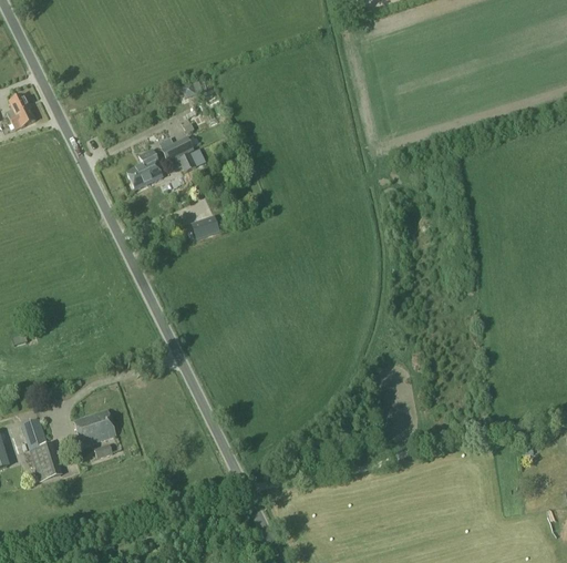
[(169,86),(173,99),(196,91),(192,79),(169,86)]
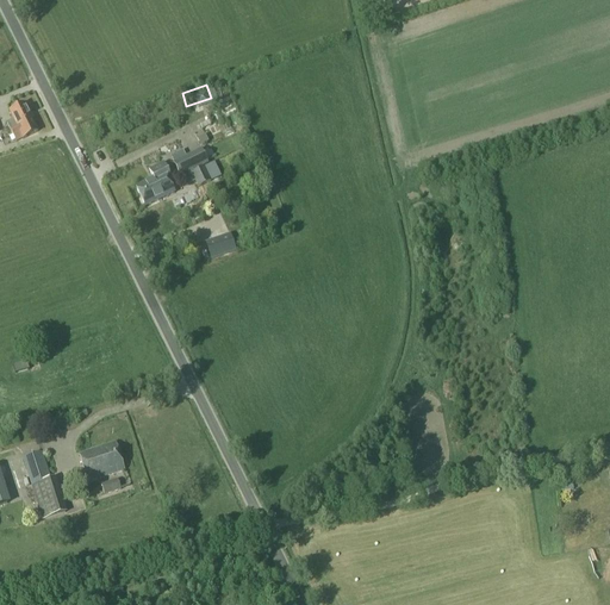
[(8,108),(16,123),(10,126),(16,138),(22,136),(37,129),(31,116),(32,114),(26,100),(8,108)]
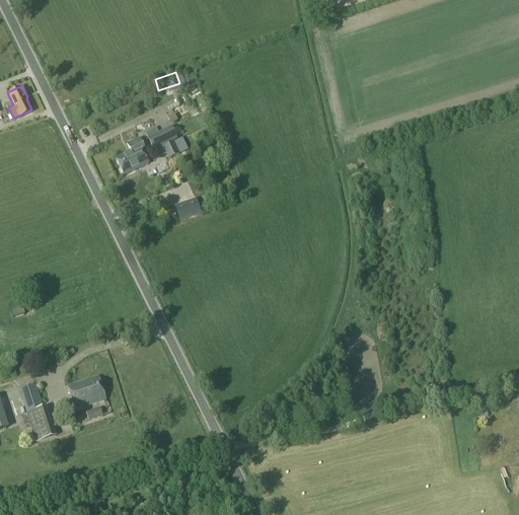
[(174,117),(179,115),(174,105),(169,107),(174,117)]
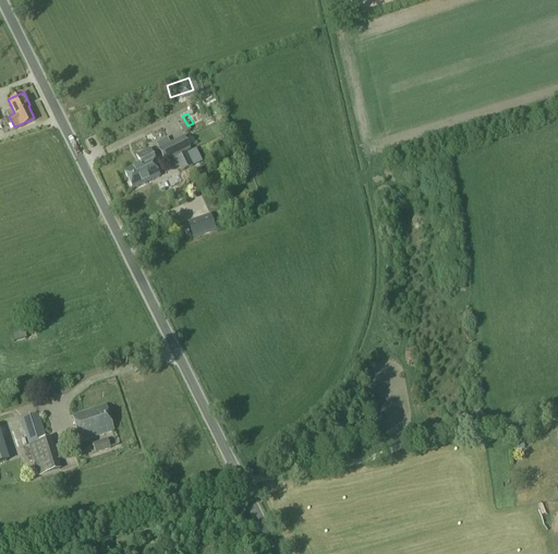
[(160,137),(170,130),(167,127),(157,133),(160,137)]
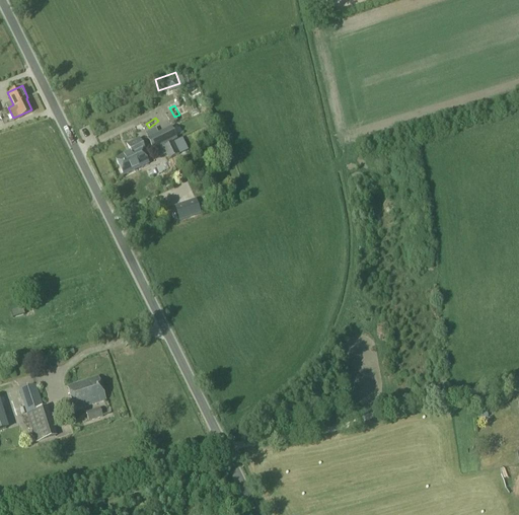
[(147,137),(152,148),(175,137),(170,126),(147,137)]
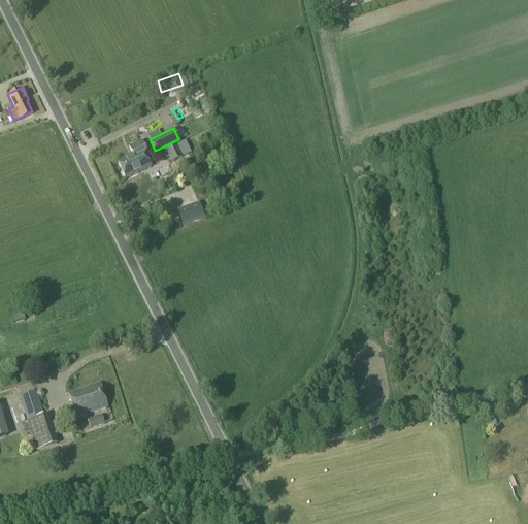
[(177,142),(183,154),(189,151),(183,139),(177,142)]
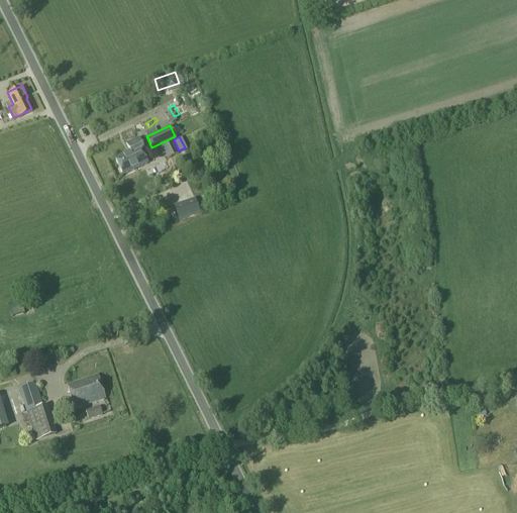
[(124,142),(127,149),(115,156),(119,164),(143,152),(139,143),(136,137),(124,142)]
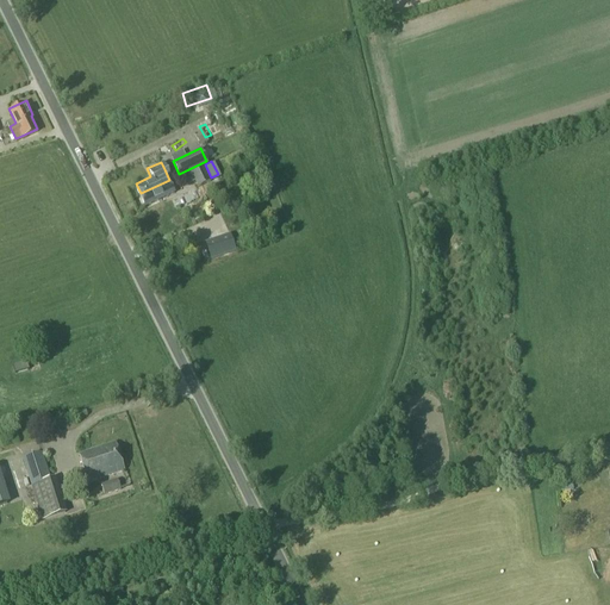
[(211,178),(205,164),(192,170),(198,184),(211,178)]
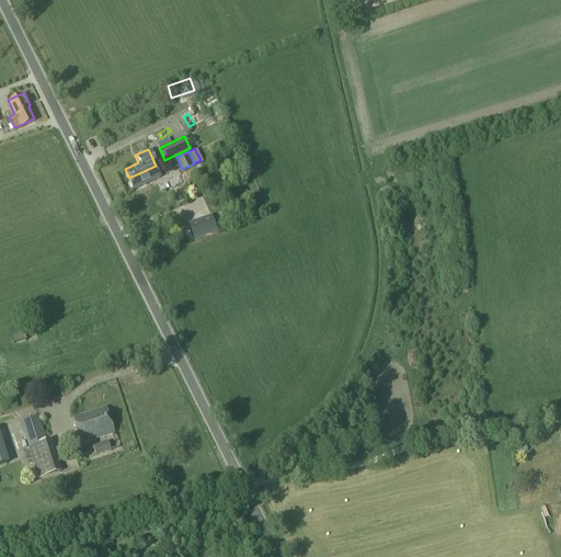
[(156,166),(129,178),(134,188),(160,173),(156,166)]
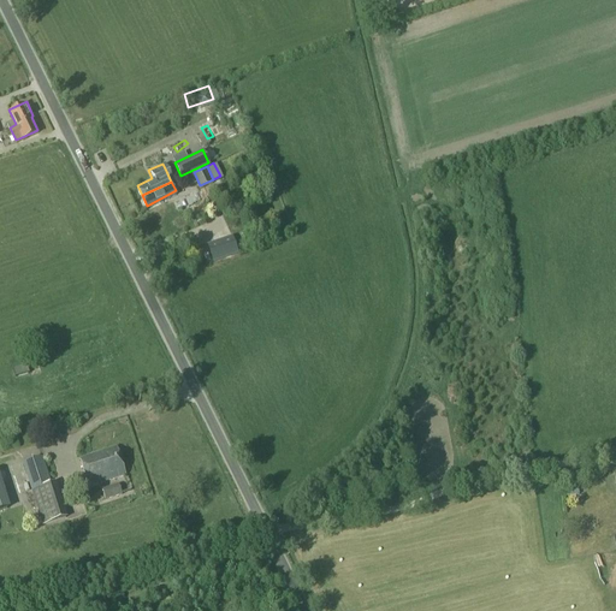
[(219,242),(224,255),(237,250),(231,236),(219,242)]
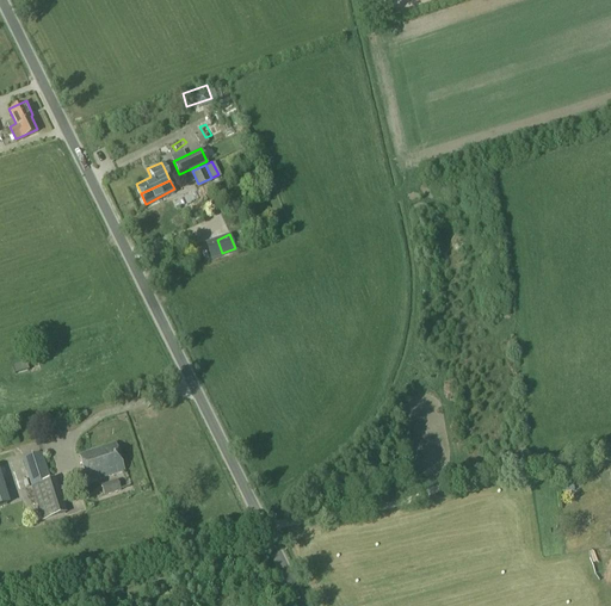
[(13,362),(16,370),(29,366),(26,358),(13,362)]
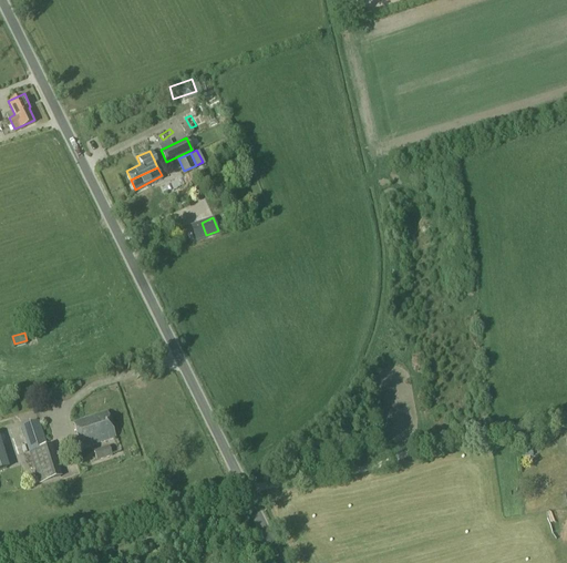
[(73,420),(82,444),(115,434),(107,409),(73,420)]
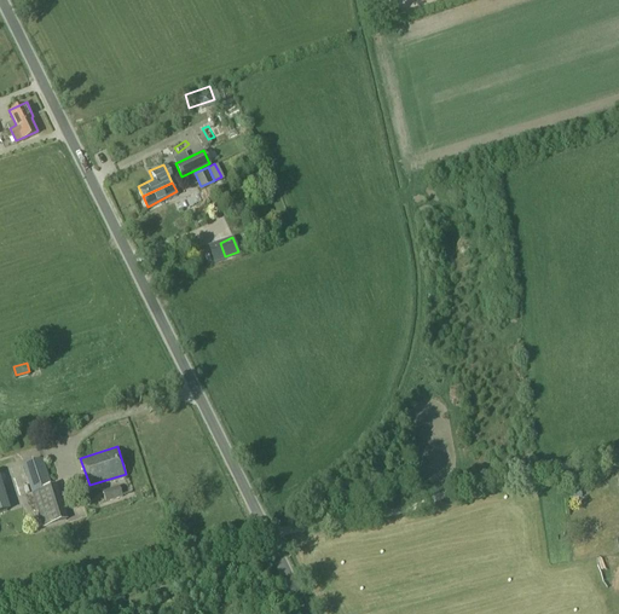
[(23,462),(32,490),(53,484),(44,455),(23,462)]
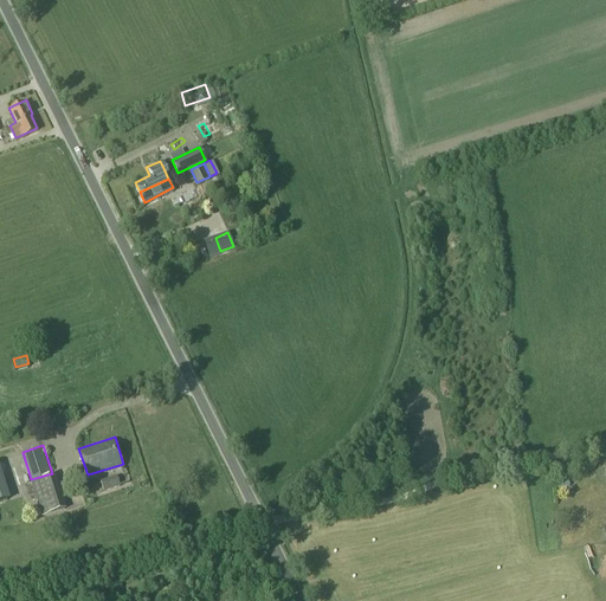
[(55,472),(52,473),(31,479),(42,514),(65,505),(55,472)]
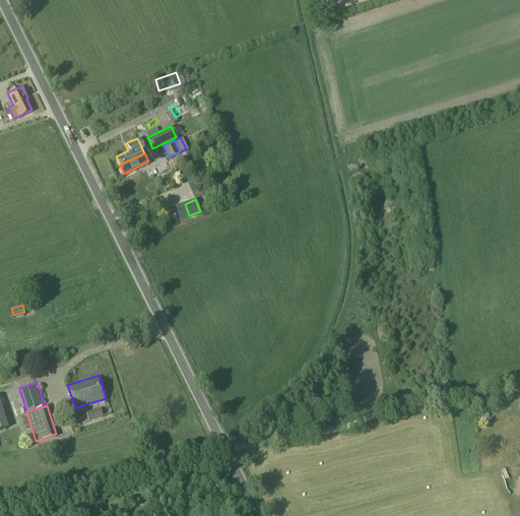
[(86,410),(89,420),(103,414),(100,405),(86,410)]
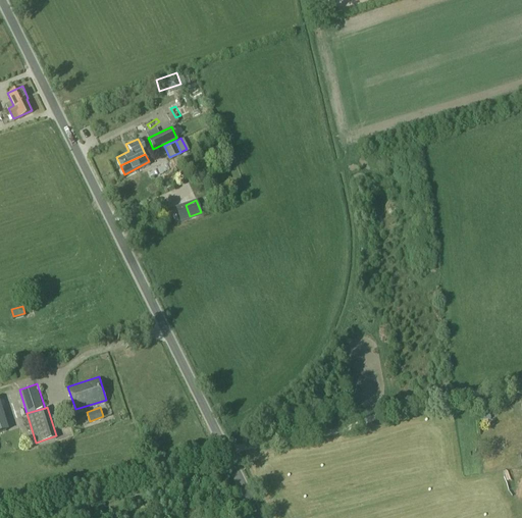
[(479,409),(480,417),(490,415),(489,408),(479,409)]
